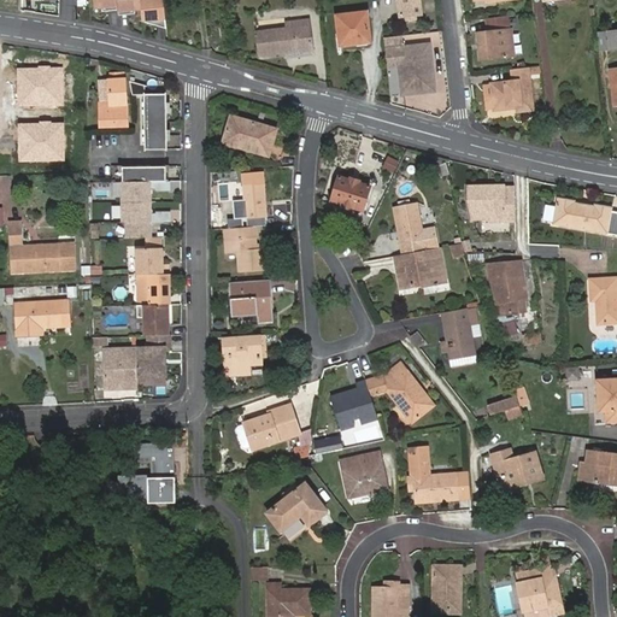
[(117,0),(118,6),(118,12),(141,10),(140,0),(117,0)]
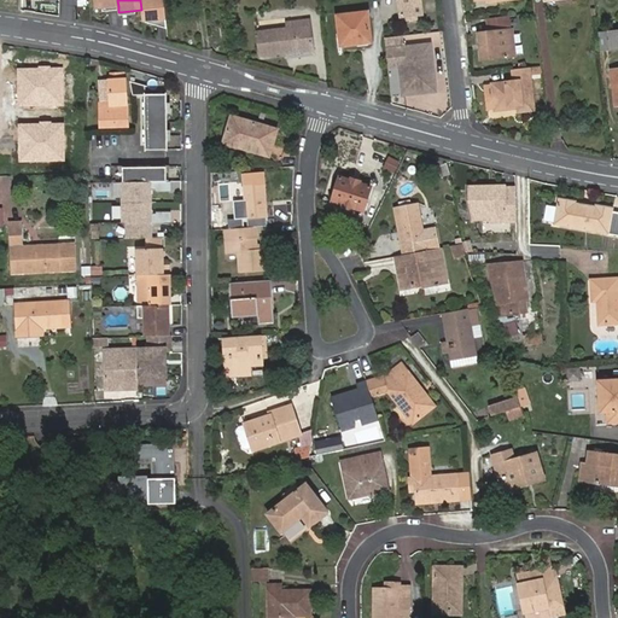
[(164,0),(140,0),(141,10),(144,21),(167,19),(164,0)]
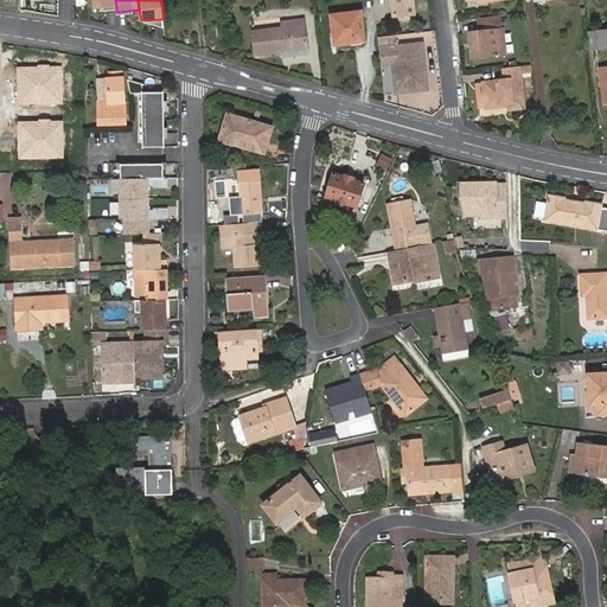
[(359,11),(330,14),(331,31),(333,44),(363,40),(359,11)]
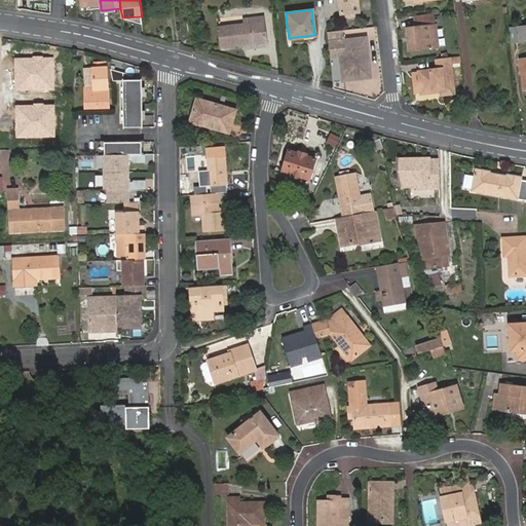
[(440,48),(436,13),(417,15),(418,26),(410,27),(412,51),(440,48)]
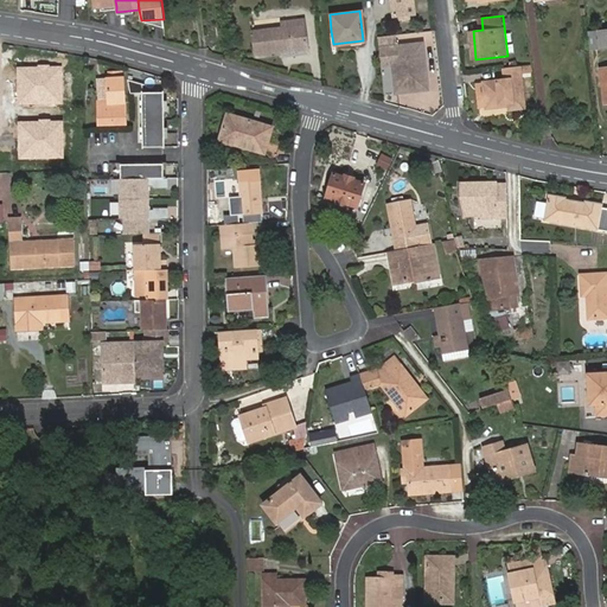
[(250,32),(253,52),(276,50),(278,52),(305,50),(302,20),(288,21),(288,27),(250,32)]
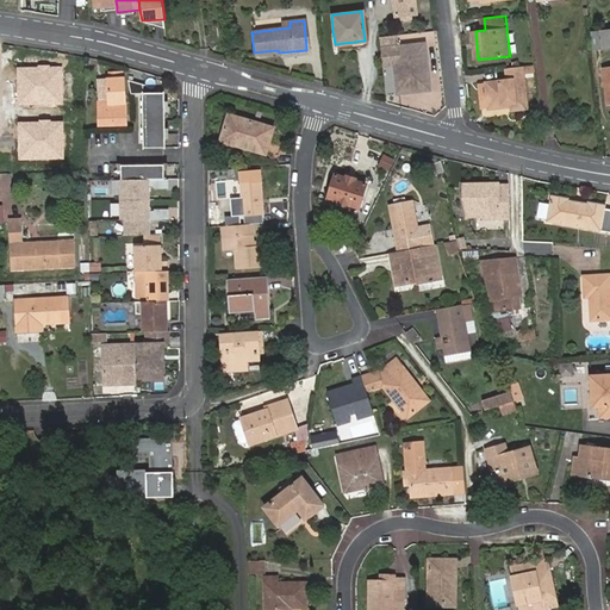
[(609,47),(609,29),(602,30),(593,31),(595,48),(609,47)]
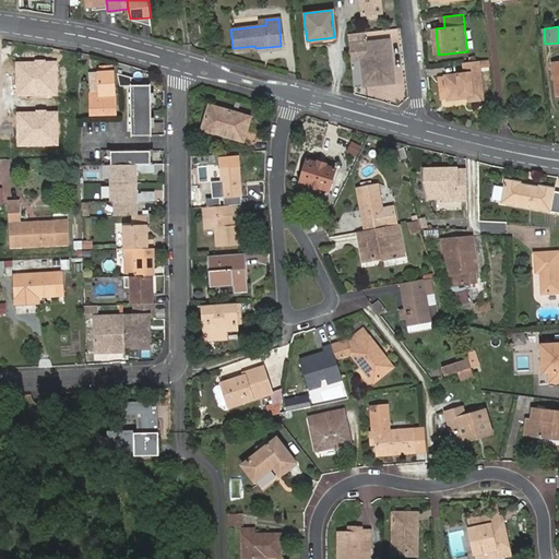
[(364,42),(364,32),(351,34),(352,43),(364,42)]
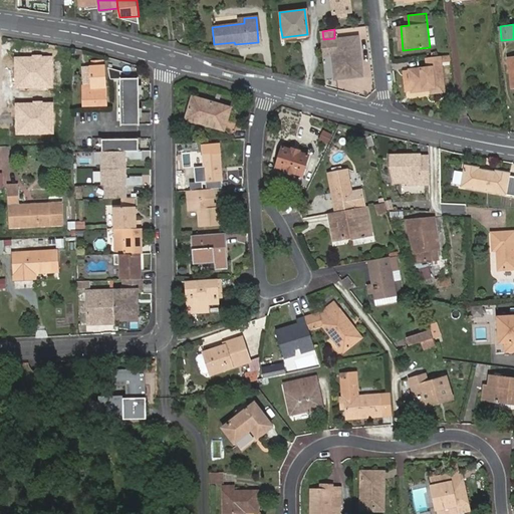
[(358,37),(323,40),(324,55),(332,54),(334,79),(362,76),(358,37)]
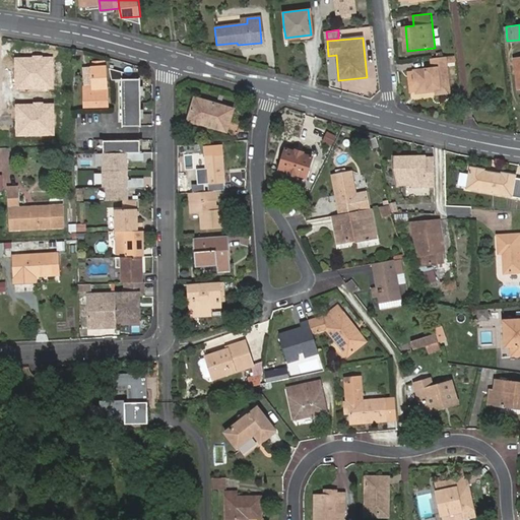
[(53,57),(14,58),(15,90),(54,89),(53,57)]
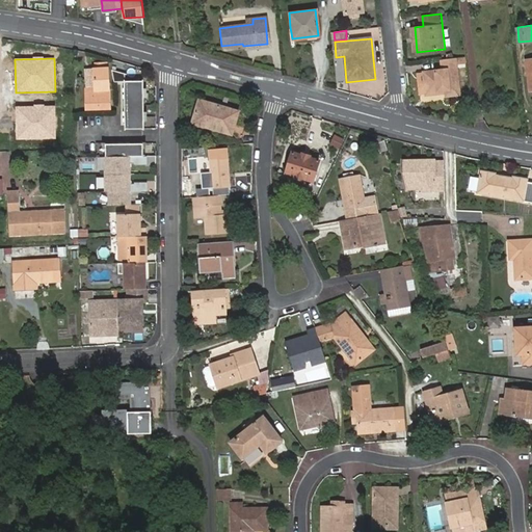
[(461,95),(458,58),(444,59),(445,70),(426,71),(428,92),(428,95),(441,92),(441,89),(448,89),(448,92),(448,96),(461,95)]
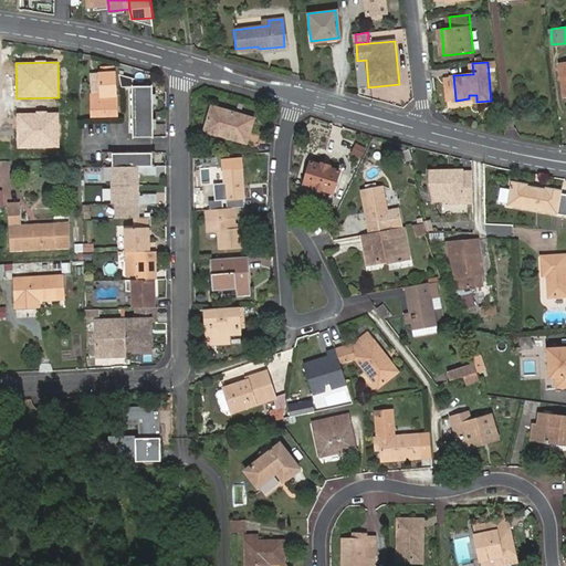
[(133,86),(133,79),(117,74),(119,86),(133,86)]
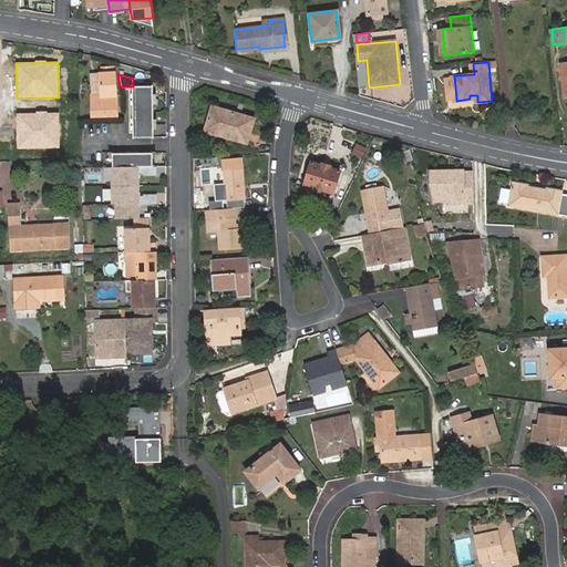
[(456,99),(454,75),(446,75),(449,99),(456,99)]
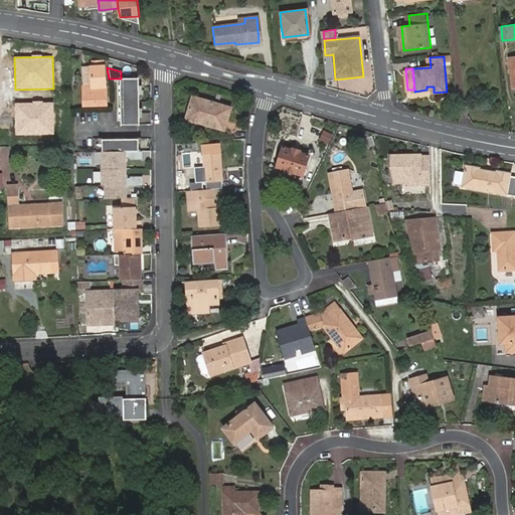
[(92,89),(83,89),(83,106),(106,106),(107,89),(106,70),(92,70),(92,86),(92,89)]
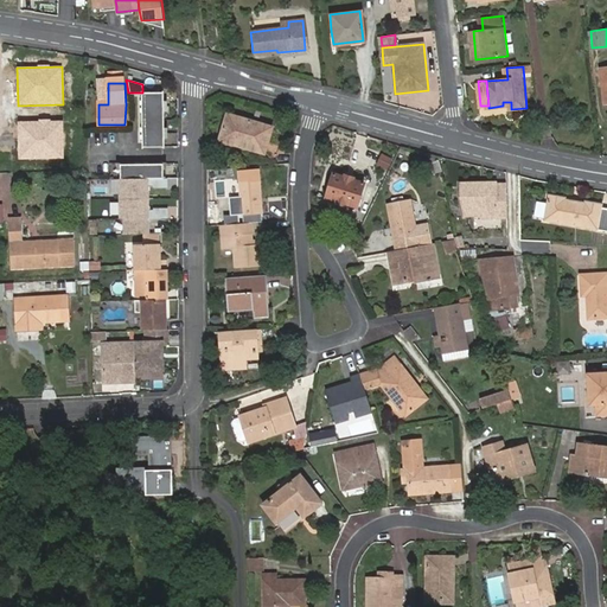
[(164,147),(163,93),(142,93),(142,147),(164,147)]
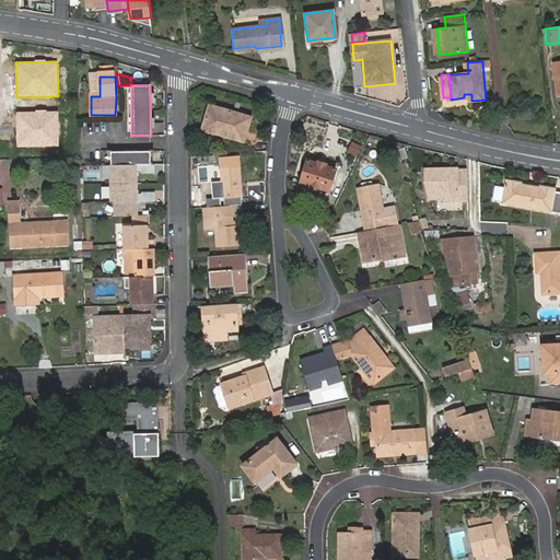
[(209,97),(202,118),(224,125),(222,129),(243,136),(249,112),(209,97)]
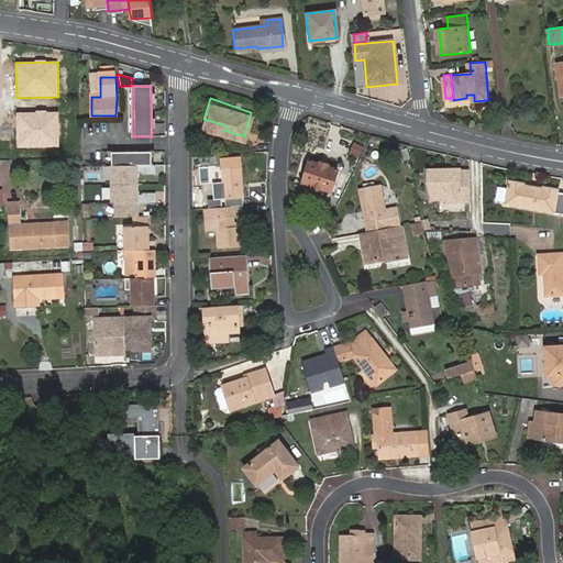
[(59,112),(18,113),(19,150),(61,148),(59,112)]
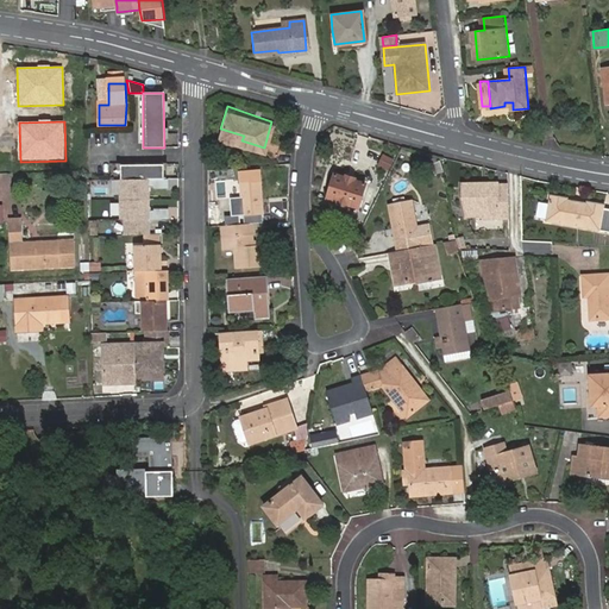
[(244,136),(220,129),(219,133),(242,140),(244,136)]
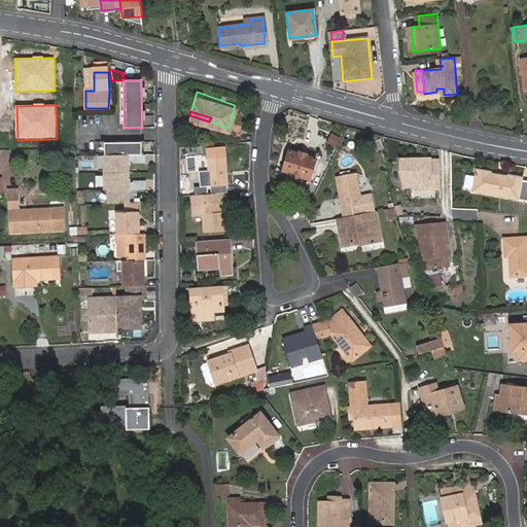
[(330,133),(325,144),(336,148),(341,137),(330,133)]
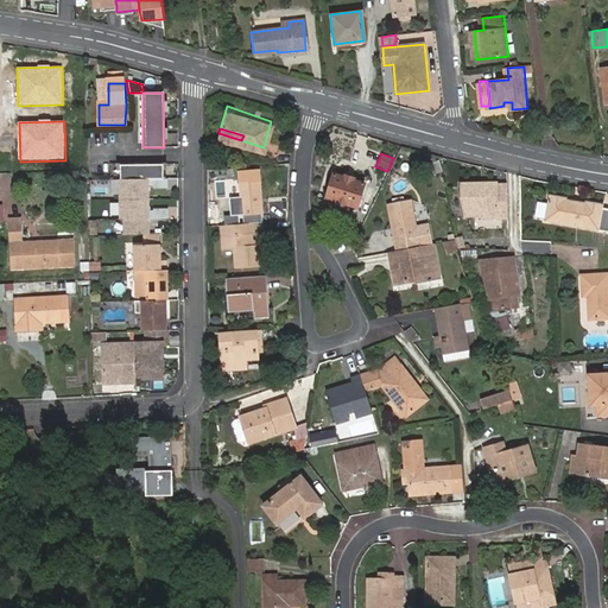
[(164,181),(163,164),(120,165),(120,182),(150,181),(164,181)]
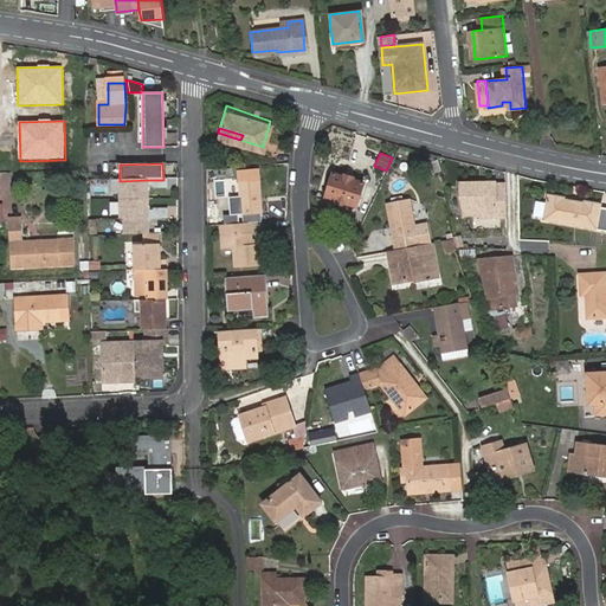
[(238,171),(243,224),(247,223),(263,221),(258,168),(238,171)]
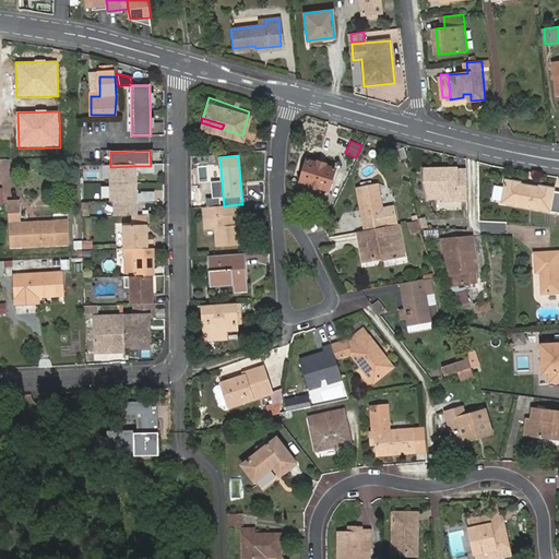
[(307,161),(300,181),(309,185),(309,187),(318,190),(319,188),(328,190),(334,169),(325,166),(326,165),(316,161),(316,163),(307,161)]
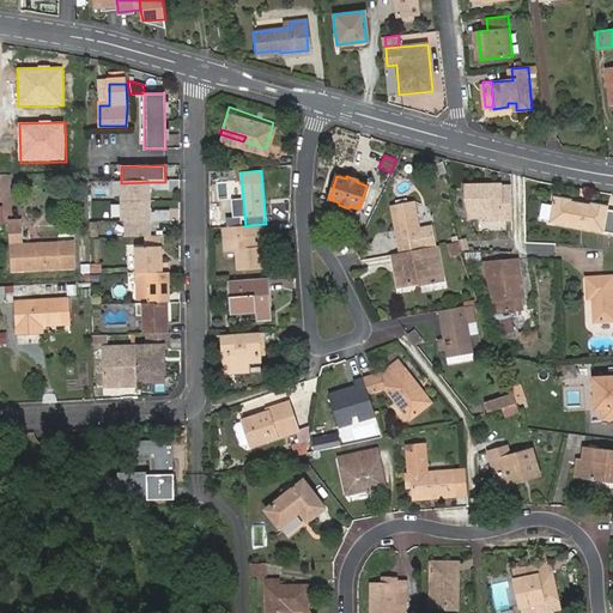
[(121,183),(120,182),(120,222),(123,222),(123,238),(145,237),(151,237),(151,223),(156,223),(156,214),(151,214),(151,190),(151,182),(121,183)]
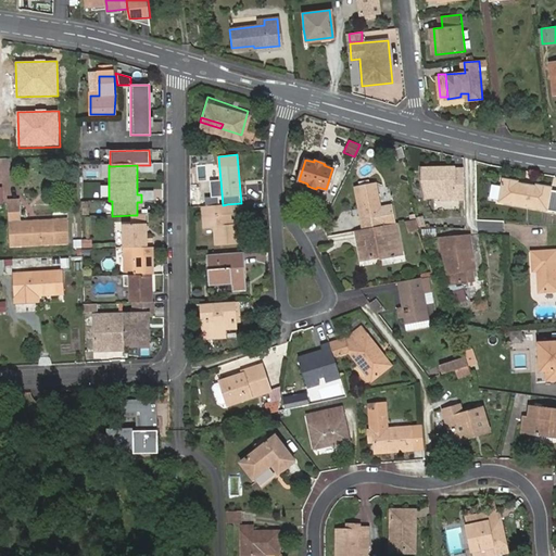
[(465,201),(466,169),(458,169),(458,166),(424,167),(424,180),(427,198),(441,198),(442,200),(465,201)]
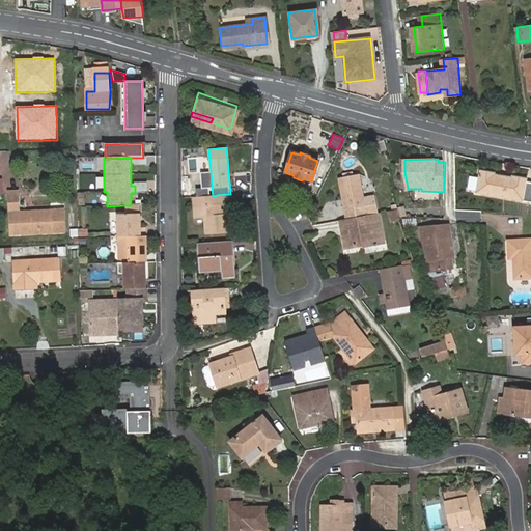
[(499,176),(500,174),(494,173),(494,171),(478,169),(475,192),(530,200),(530,182),(525,180),(526,176),(510,174),(510,176),(504,175),(504,177),(499,176)]
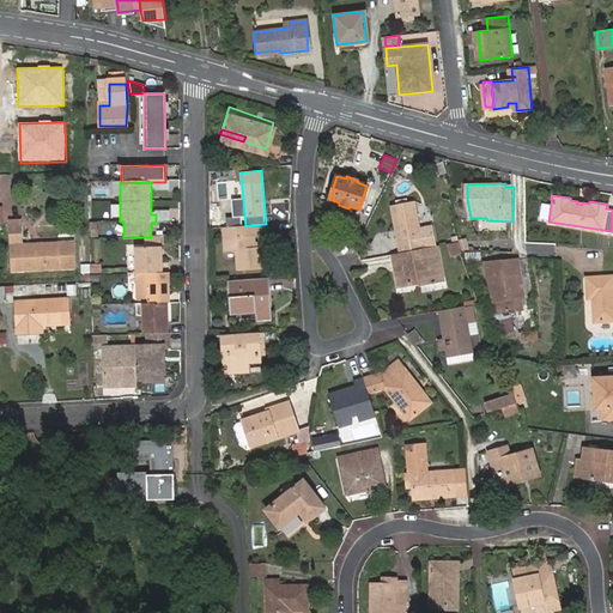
[(398,256),(434,250),(431,229),(417,231),(413,205),(390,207),(398,256)]
